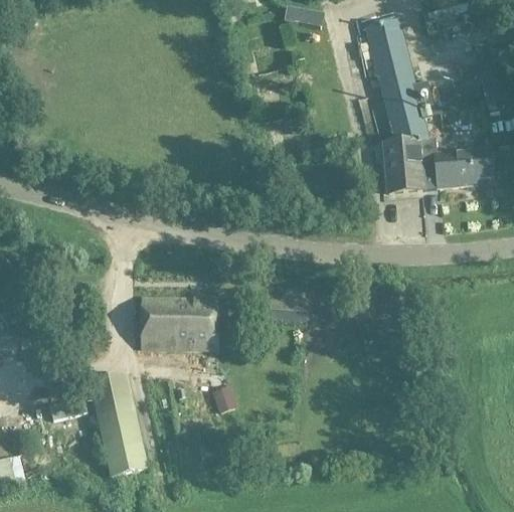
[(252,0),(255,10),(272,6),(271,0),(252,0)]
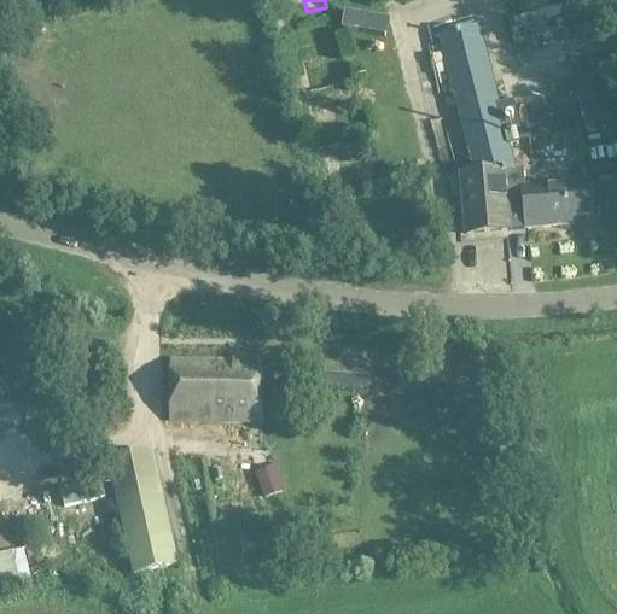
[(314,37),(325,35),(324,24),(287,29),(291,51),(315,46),(314,37)]
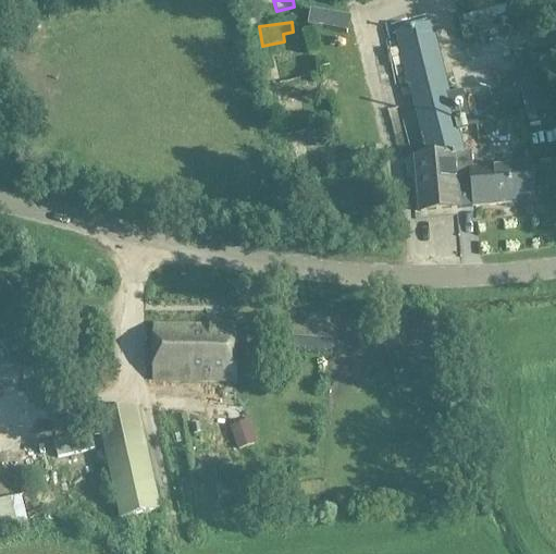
[(432,24),(397,33),(430,160),(453,155),(464,151),(458,128),(469,126),(466,114),(470,113),(464,88),(449,91),(432,24)]
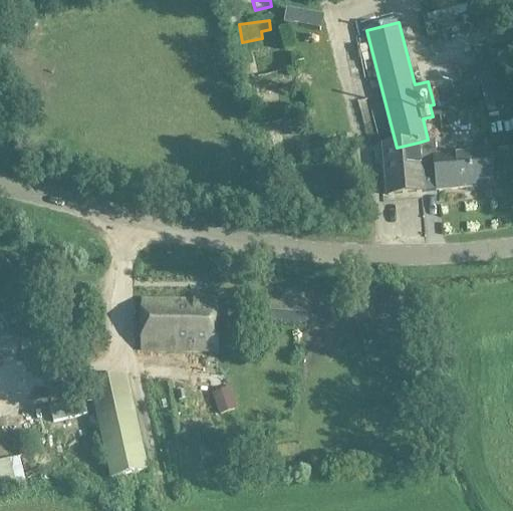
[(278,34),(241,45),(245,59),(282,48),(278,34)]
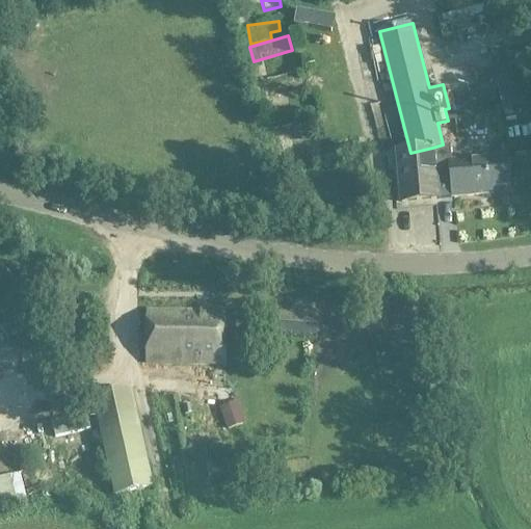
[(303,78),(266,87),(274,116),(311,107),(303,78)]
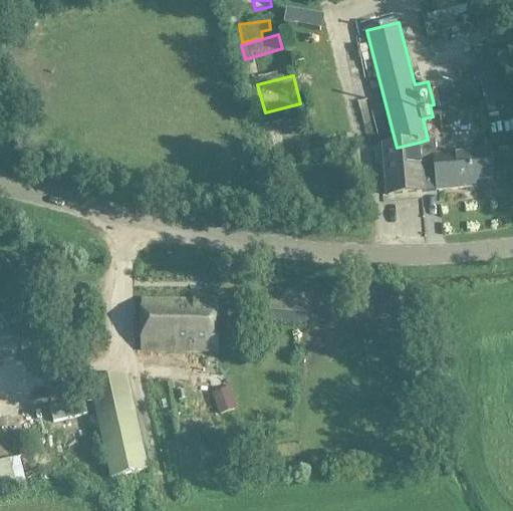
[(428,140),(418,143),(420,169),(423,190),(423,191),(439,189),(439,190),(466,187),(465,181),(475,179),(492,178),(489,150),(437,156),(435,140),(428,140)]
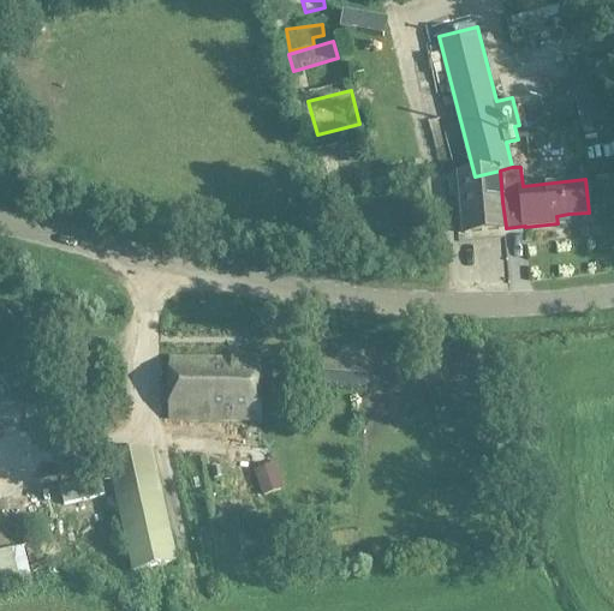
[(466,177),(458,178),(464,232),(472,232),(506,228),(506,227),(502,202),(500,171),(475,177),(466,177)]
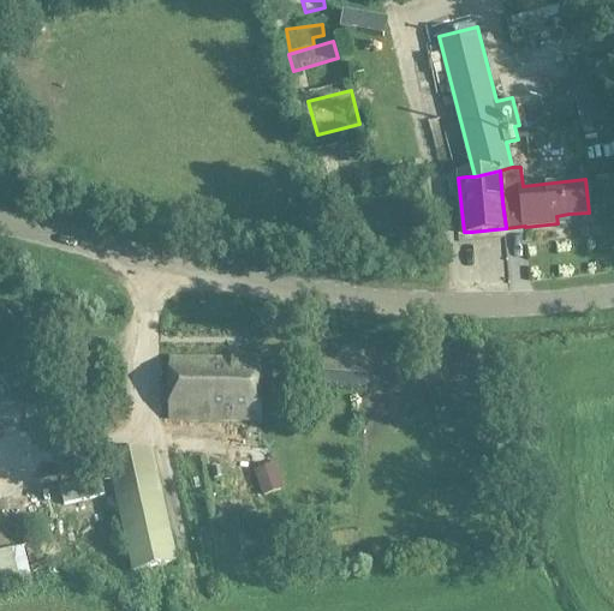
[(262,359),(172,355),(170,417),(252,419),(252,430),(273,430),(272,412),(260,412),(262,359)]
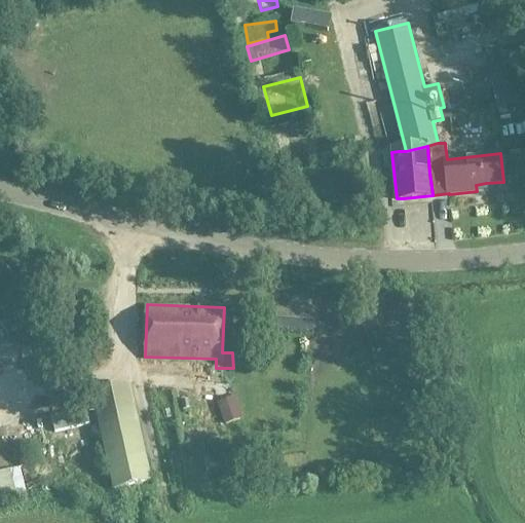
[(272,327),(313,330),(315,308),(273,305),(272,327)]
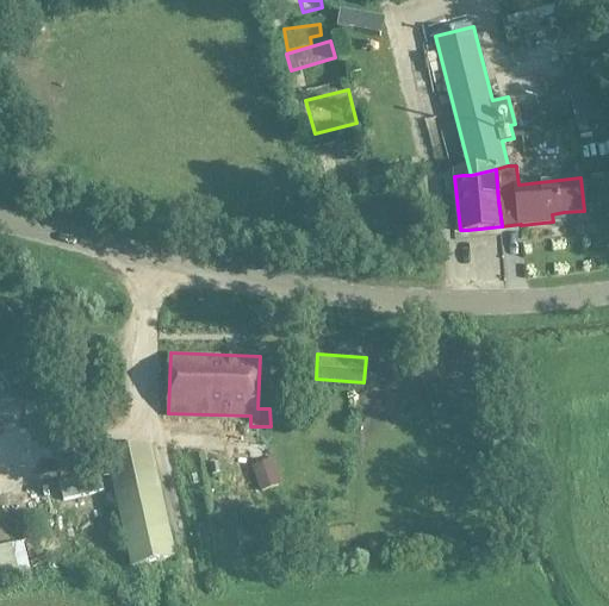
[(175,556),(150,442),(106,453),(131,566),(175,556)]
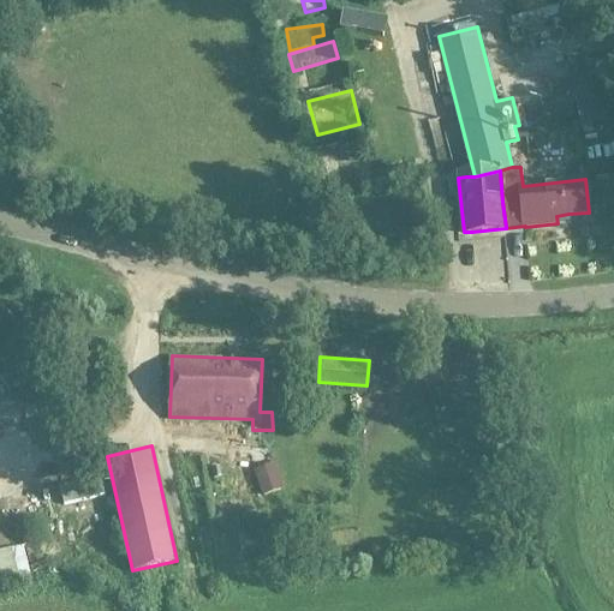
[(282,485),(279,474),(260,480),(263,492),(282,485)]
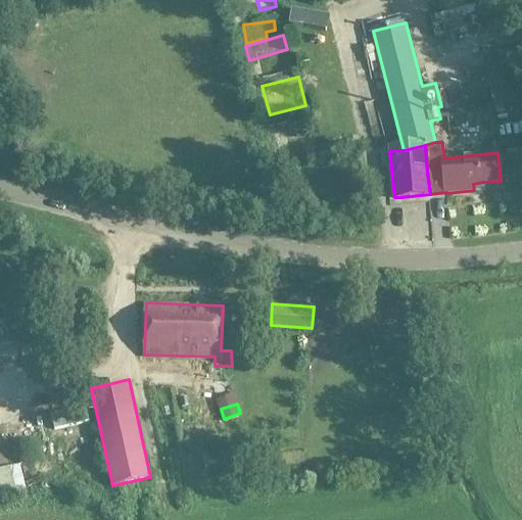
[(54,446),(63,440),(54,427),(45,434),(54,446)]
